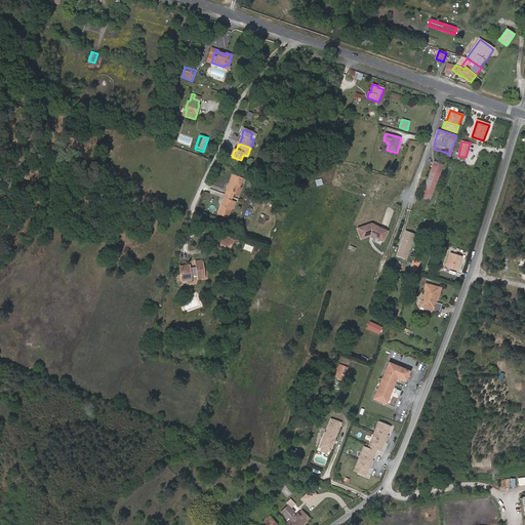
[(443,164),(434,161),(420,197),(430,201),(443,164)]
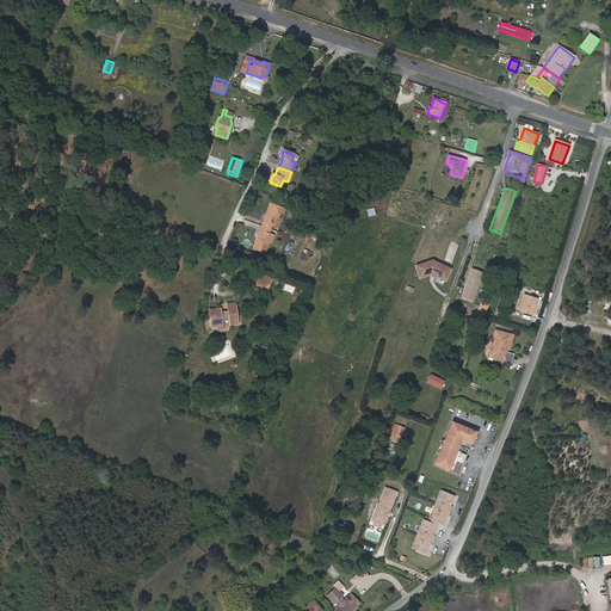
[(277,228),(279,220),(283,210),(272,205),(266,223),(273,227),(277,228)]
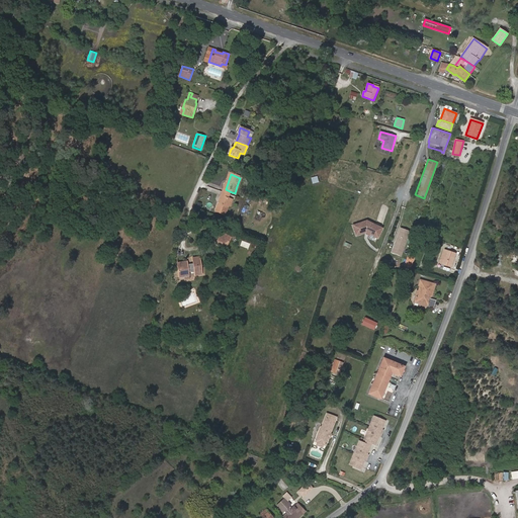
[(229,200),(223,197),(218,212),(227,216),(230,207),(232,201),(229,200)]
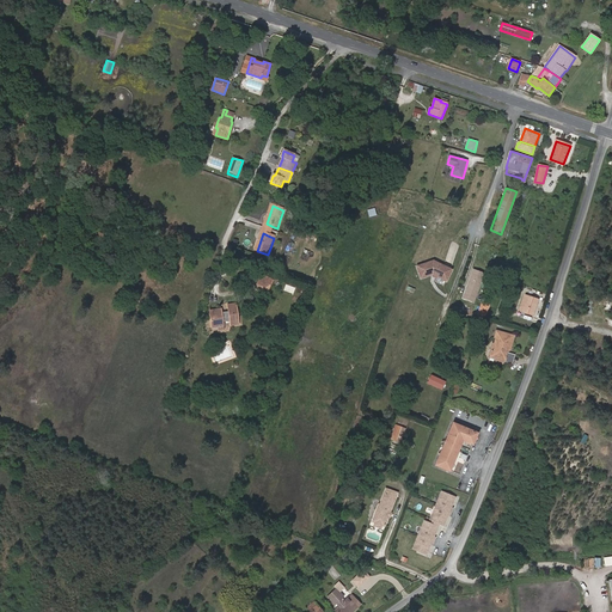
[(433,262),(417,268),(421,279),(433,275),(446,281),(452,270),(433,262)]
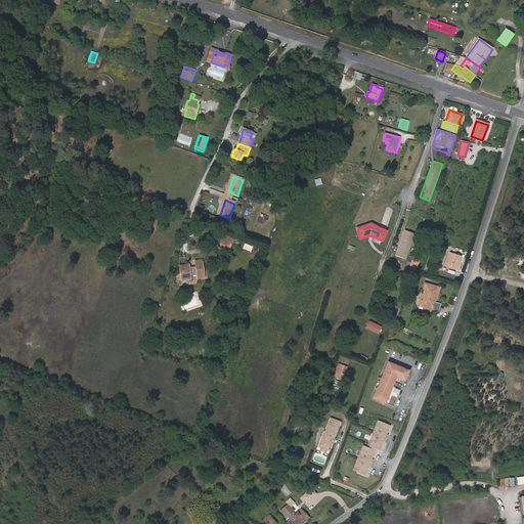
[(415,234),(405,230),(396,256),(405,259),(415,234)]
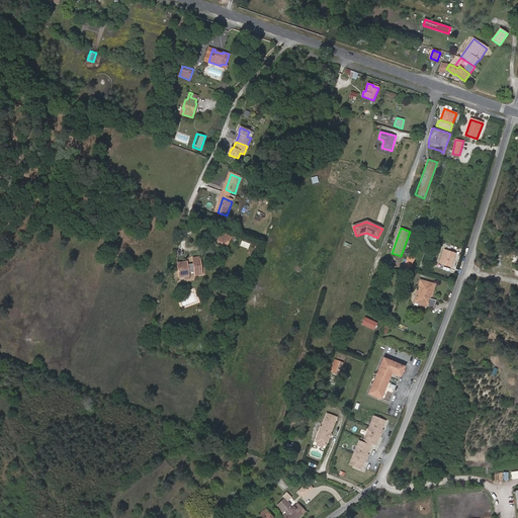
[(230,240),(221,234),(218,240),(227,245),(230,240)]
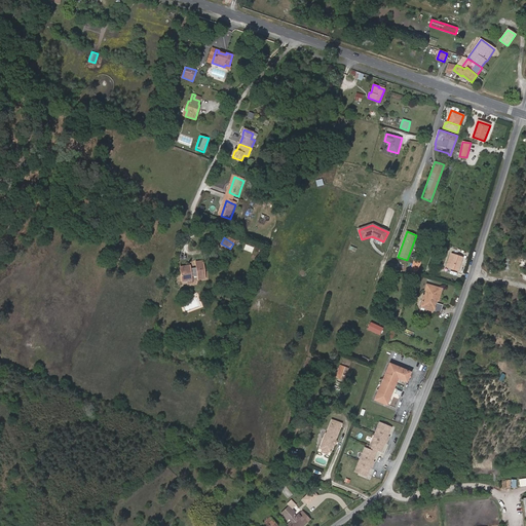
[(454,255),(450,268),(457,271),(462,257),(454,255)]
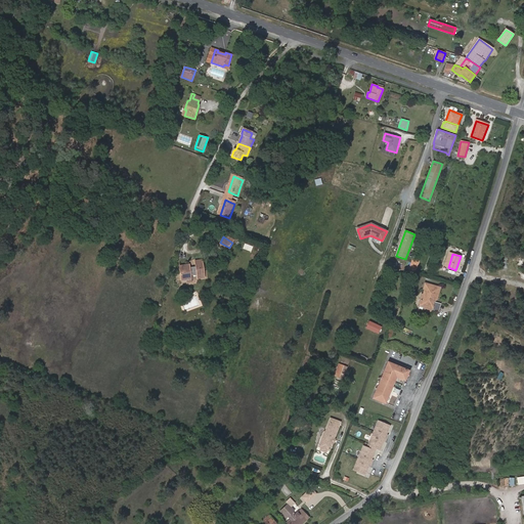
[(409,269),(407,276),(412,278),(419,261),(412,259),(409,269)]
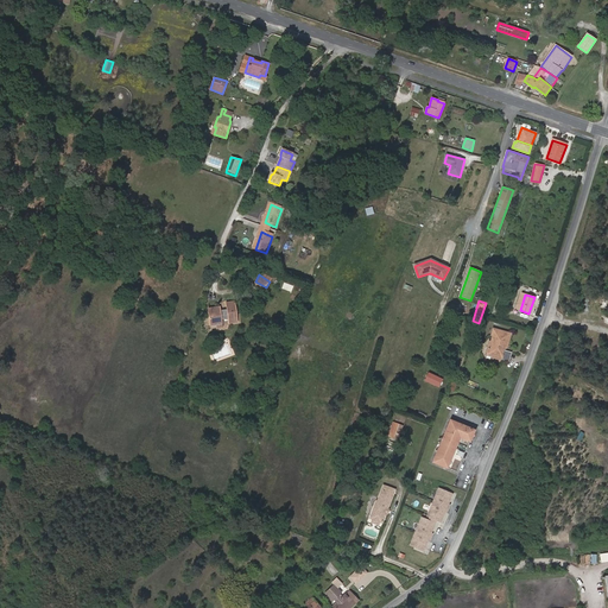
[(208,309),(210,324),(221,323),(221,318),(228,317),(229,323),(238,322),(234,302),(226,303),(227,309),(220,310),(219,306),(208,309)]
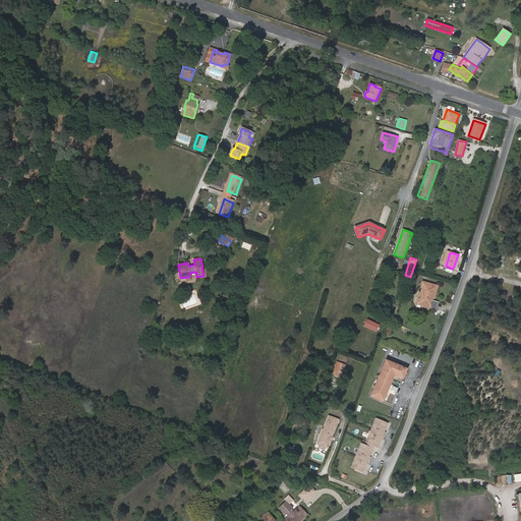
[(418,291),(415,302),(422,304),(421,306),(426,308),(427,305),(433,307),(436,301),(429,299),(430,296),(432,296),(433,294),(436,292),(436,290),(436,289),(437,285),(422,281),(420,285),(421,286),(419,292),(418,291)]
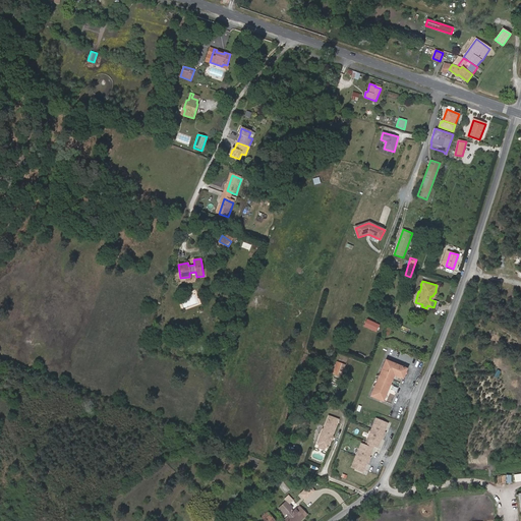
[(380,325),(367,319),(364,326),(377,332),(380,325)]
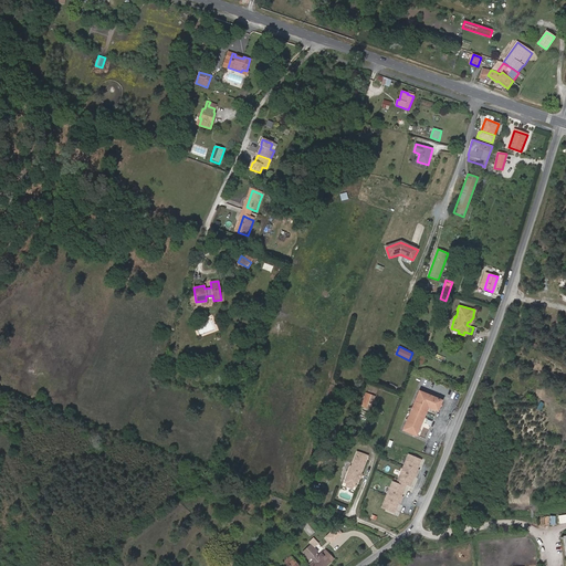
[(425,439),(441,400),(419,391),(402,429),(425,439)]
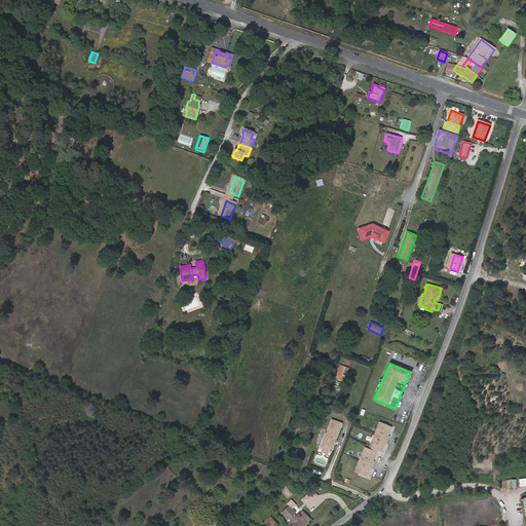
[(348,368),(340,365),(338,373),(340,374),(338,377),(344,379),(348,368)]
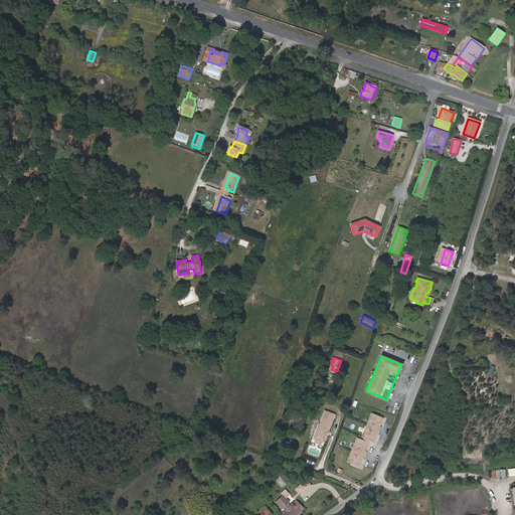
[(317,440),(322,441),(324,442),(327,434),(326,434),(327,431),(328,431),(334,414),(326,411),(319,427),(318,427),(314,439),(317,440)]
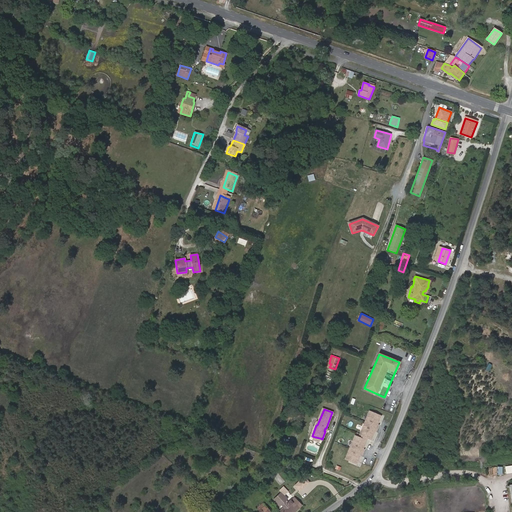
[(381,416),(369,411),(360,434),(362,435),(368,437),(371,439),(381,416)]
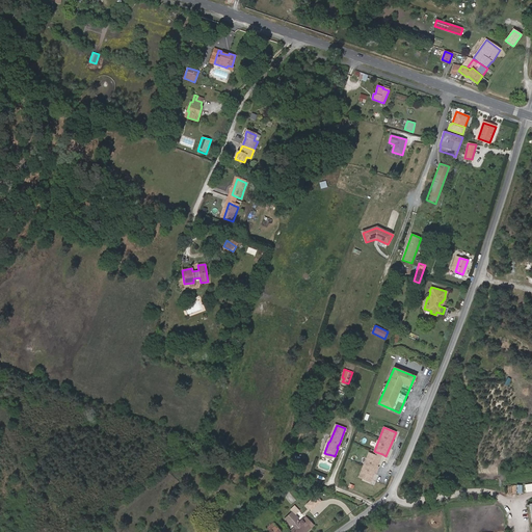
[(375,455),(369,452),(358,477),(371,481),(380,457),(375,455)]
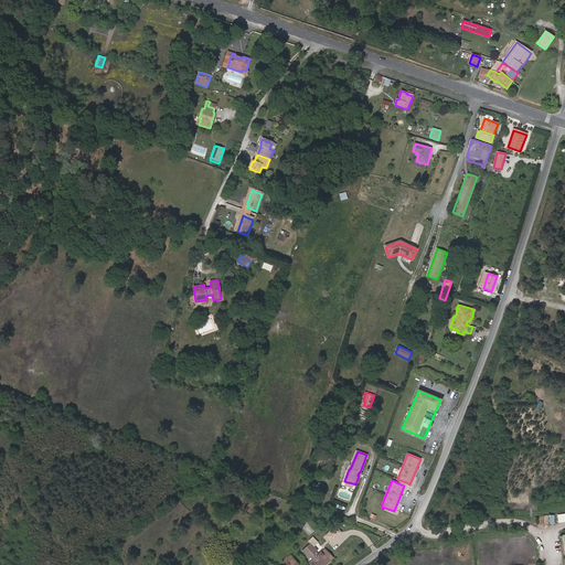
[(280,500),(273,497),(269,504),(278,508),(280,500)]
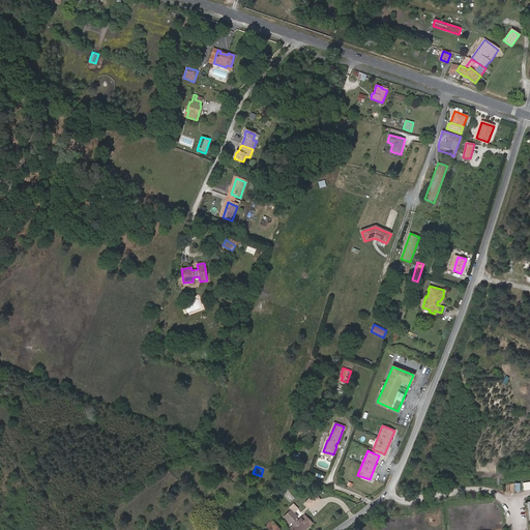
[(310,508),(321,499),(315,492),(303,502),(310,508)]
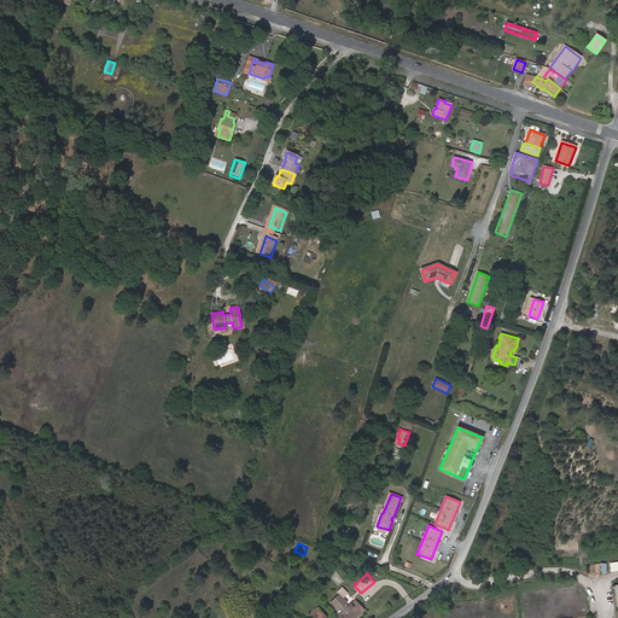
[(343,598),(339,594),(331,602),(338,610),(340,608),(343,611),(338,616),(339,617),(355,617),(365,610),(355,600),(347,608),(344,605),(347,602),(343,598)]
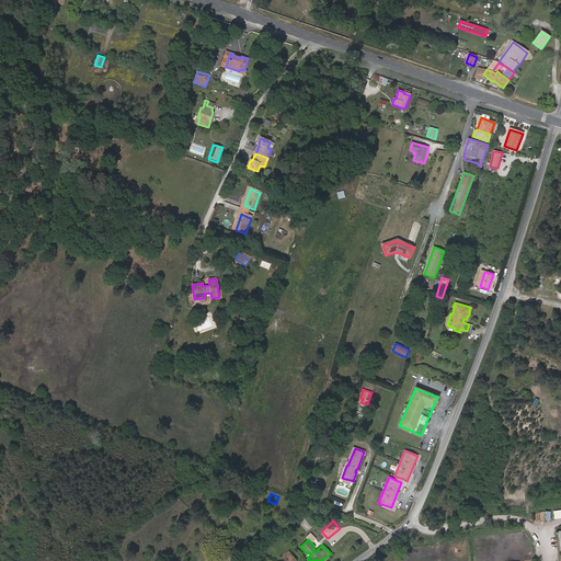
[(281,558),(284,560),(296,560),(289,551),(281,558)]
